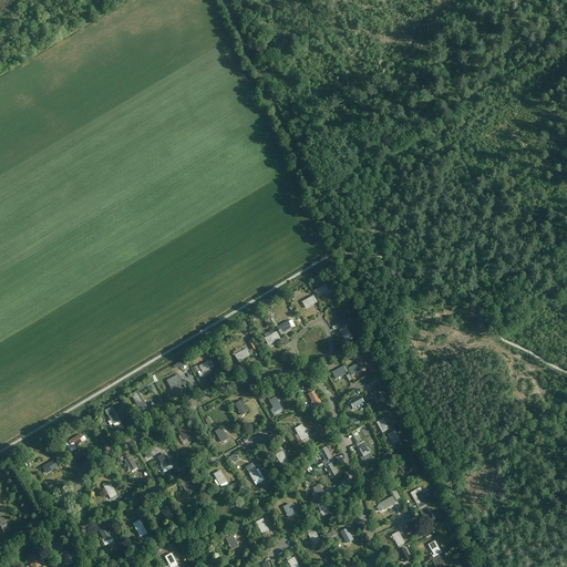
[(318,297),(329,291),(326,286),(315,291),(318,297)]
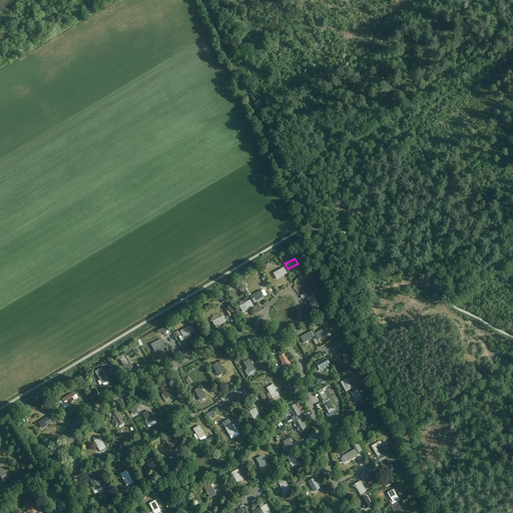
[(277,280),(287,274),(284,269),(274,274),(277,280)]
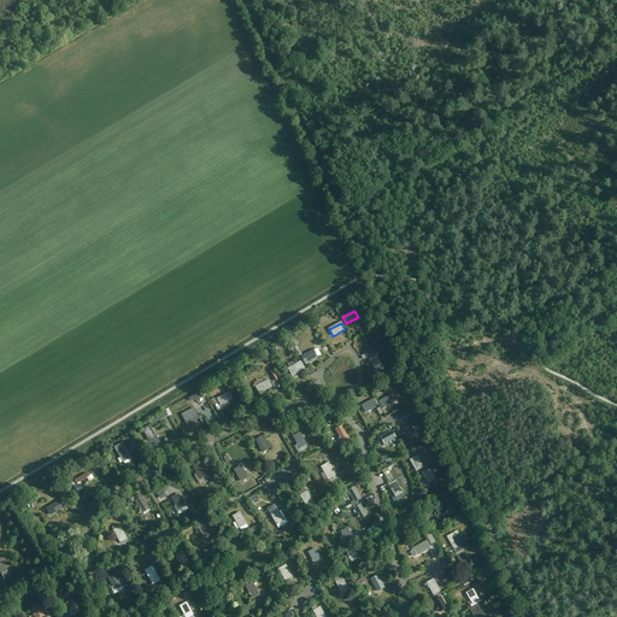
[(372,354),(378,351),(372,340),(366,344),(372,354)]
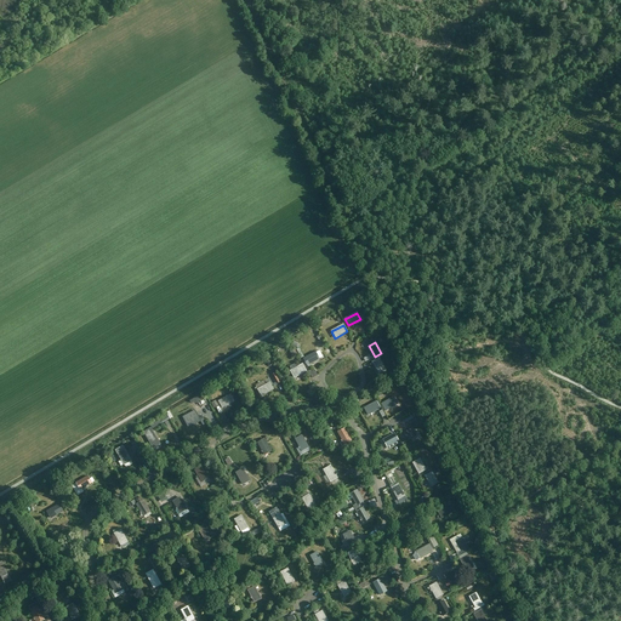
[(308,366),(319,360),(315,353),(305,359),(308,366)]
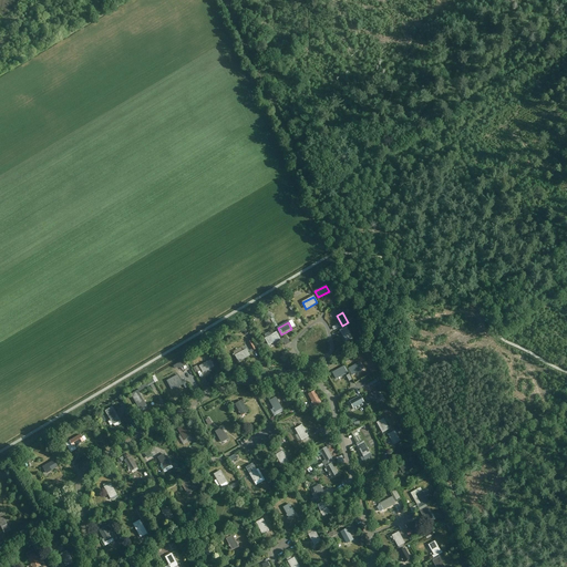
[(347,342),(352,339),(347,328),(340,331),(347,342)]
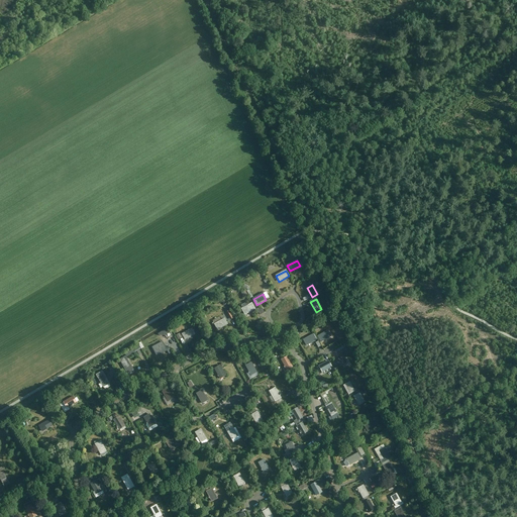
[(245,315),(254,309),(251,304),(242,309),(245,315)]
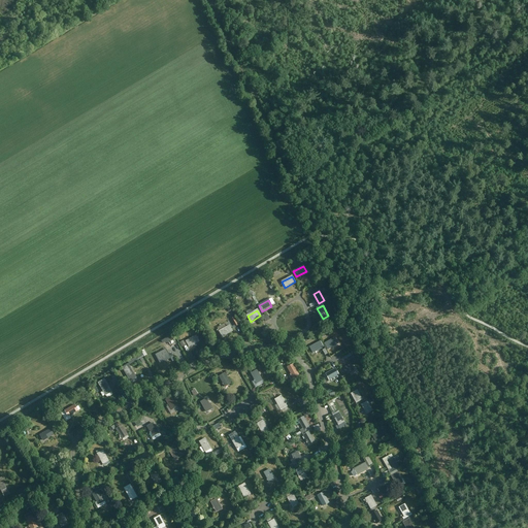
[(223,337),(232,331),(229,326),(220,331),(223,337)]
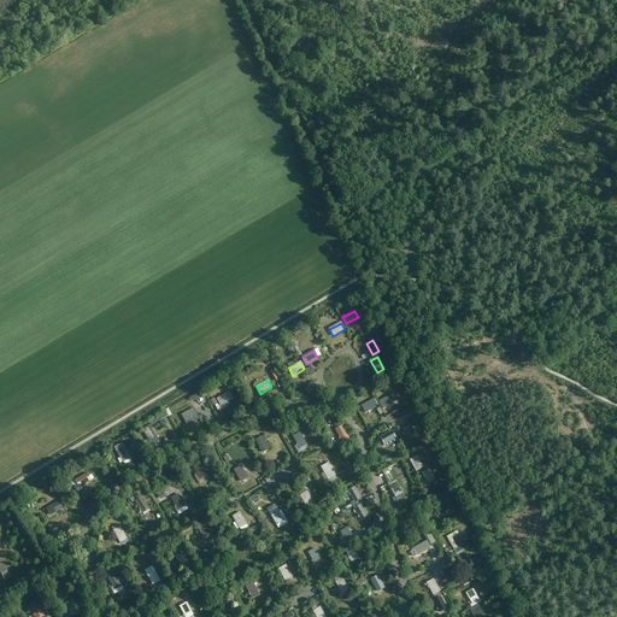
[(221,406),(233,399),(229,393),(217,399),(221,406)]
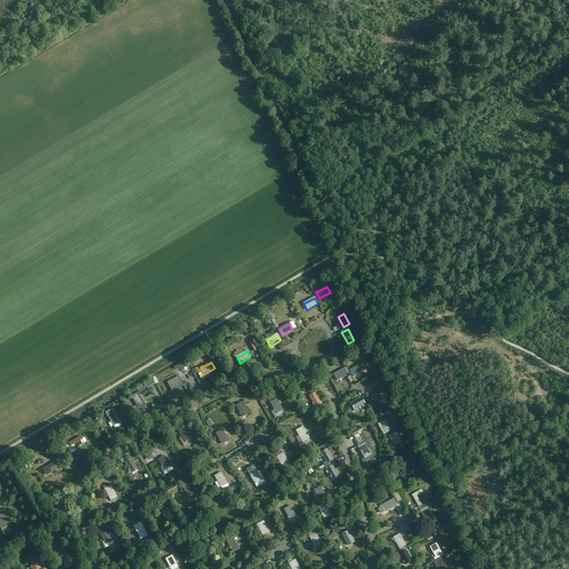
[(353,377),(363,370),(360,365),(350,370),(353,377)]
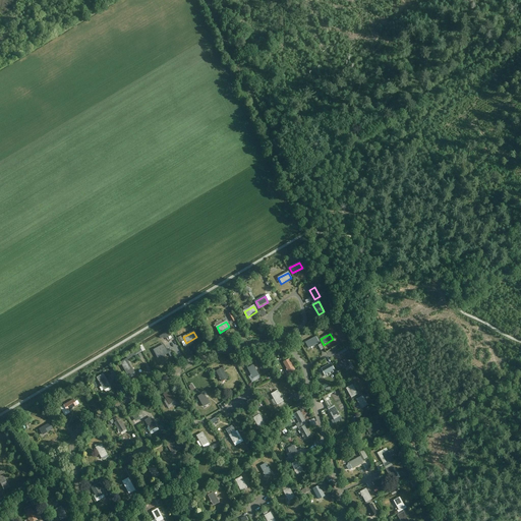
[(308,348),(319,343),(315,338),(305,343),(308,348)]
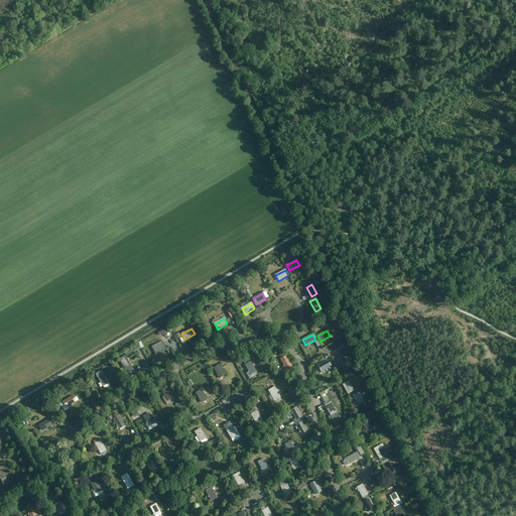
[(157,355),(166,350),(163,345),(154,350),(157,355)]
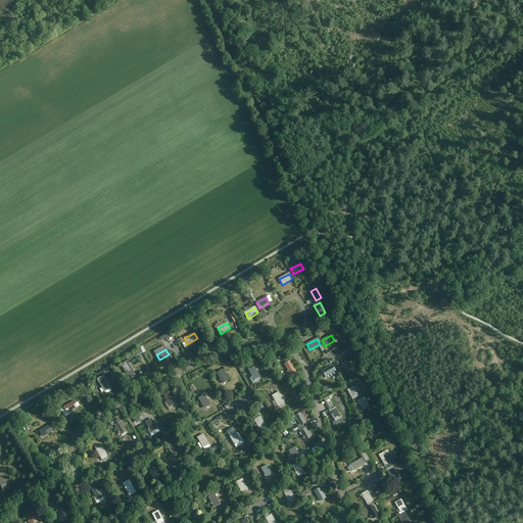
[(131,362),(139,358),(137,352),(128,357),(131,362)]
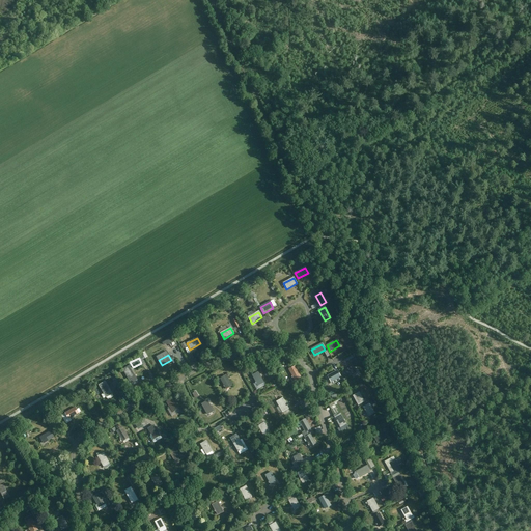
[(295,381),(301,378),(295,367),(289,370),(292,376),(291,378),(292,379),(294,378),(295,381)]
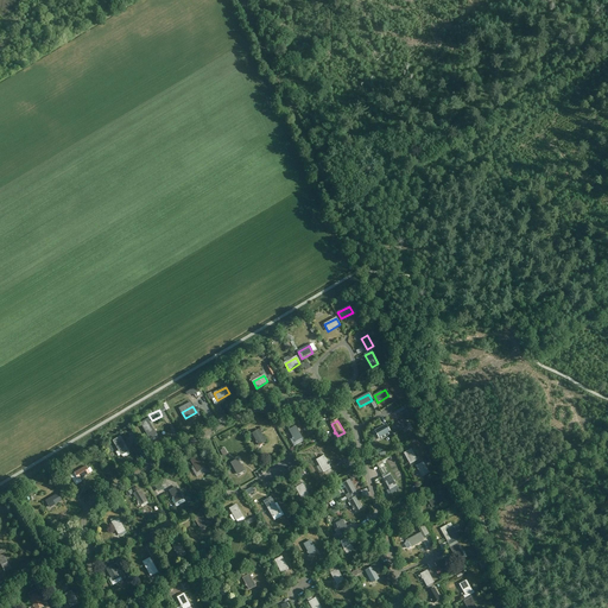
[(396,434),(407,426),(404,420),(392,428),(396,434)]
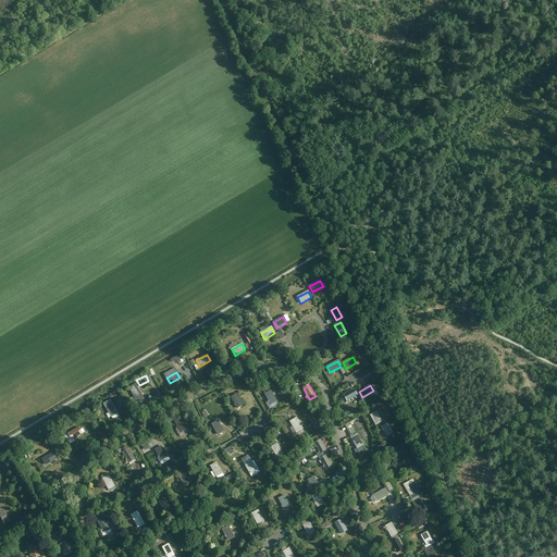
[(138,403),(144,398),(137,388),(132,392),(138,403)]
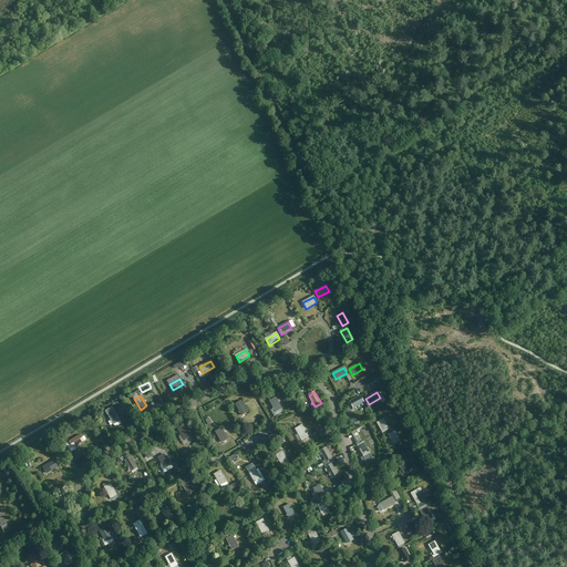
[(353,409),(363,402),(360,397),(350,402),(353,409)]
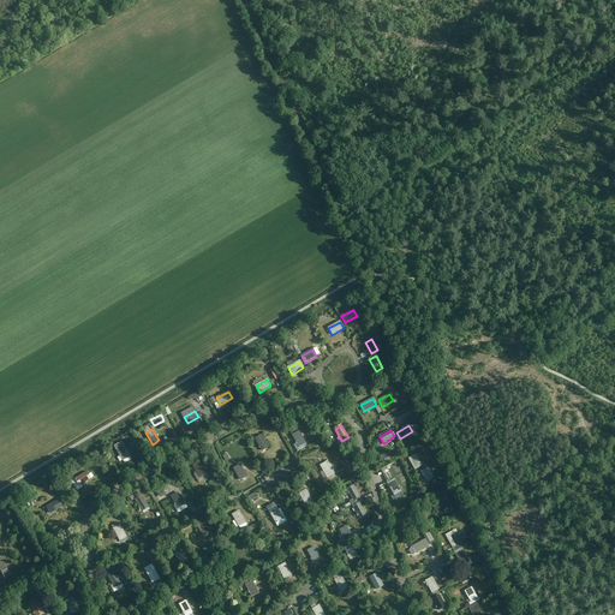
[(299,447),(306,443),(299,431),(293,436),(297,443),(296,445),(297,446),(298,445),(299,447)]
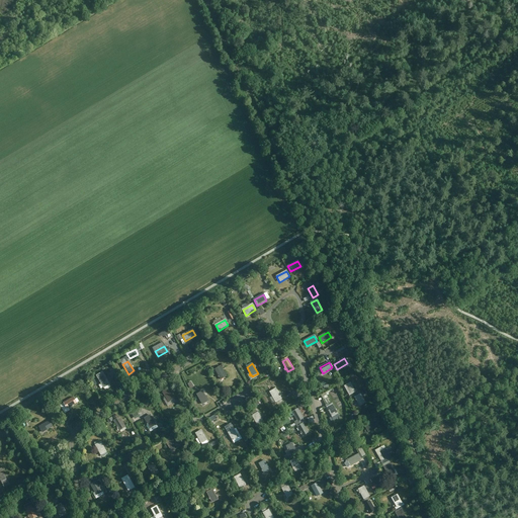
[(222,379),(227,376),(221,366),(216,369),(220,376),(219,376),(219,377),(220,377),(222,379)]
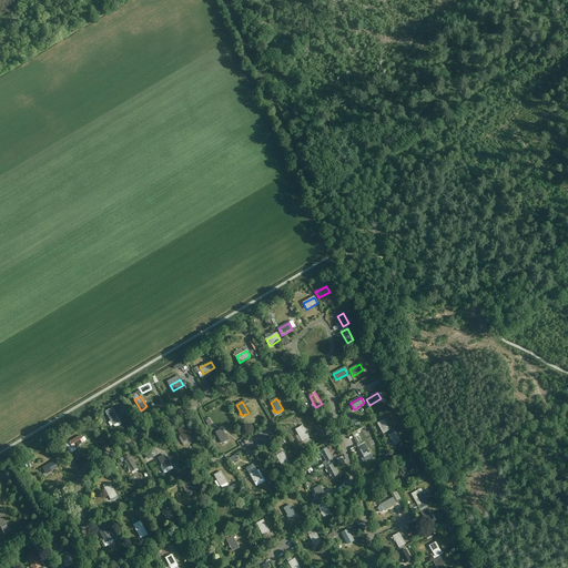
[(114,425),(120,422),(113,412),(108,415),(114,425)]
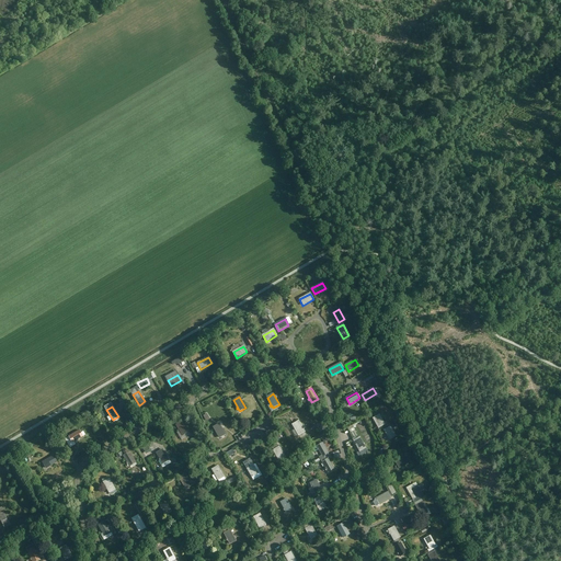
[(384,428),(387,426),(386,424),(385,424),(381,420),(379,415),(377,416),(376,418),(376,419),(375,419),(374,420),(376,424),(378,428),(379,427),(381,426),(382,428),(384,428)]
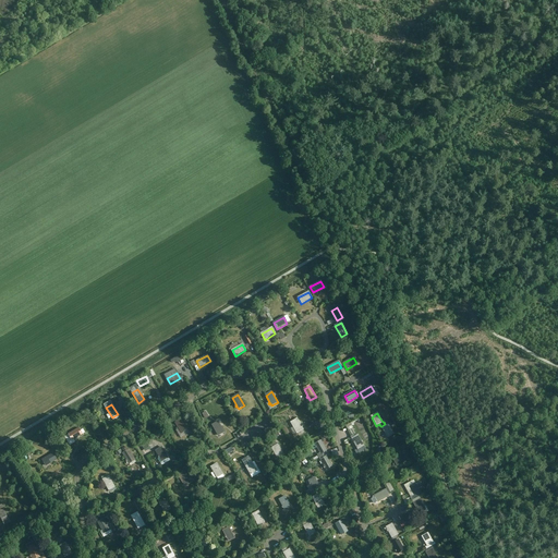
[(182,433),(187,429),(182,420),(176,423),(182,433)]
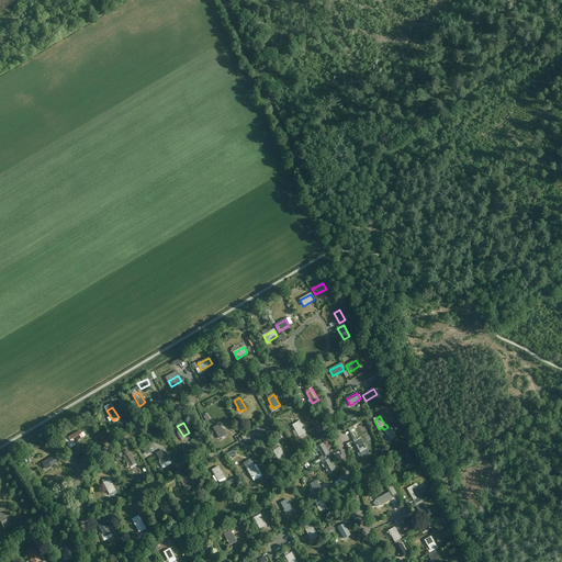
[(304,430),(305,430),(304,428),(303,429),(300,423),(293,426),(300,436),(305,433),(304,430)]
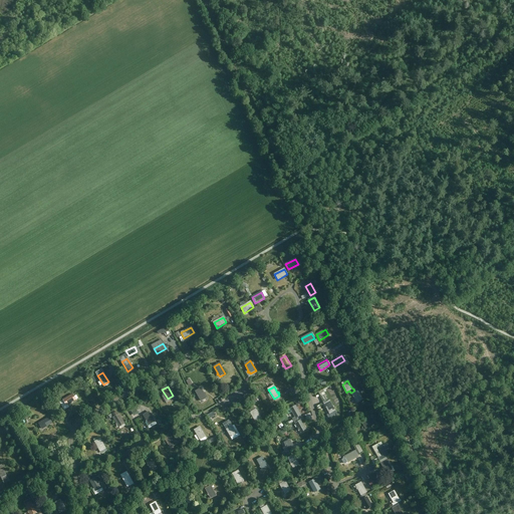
[(201,402),(207,399),(201,389),(196,392),(201,402)]
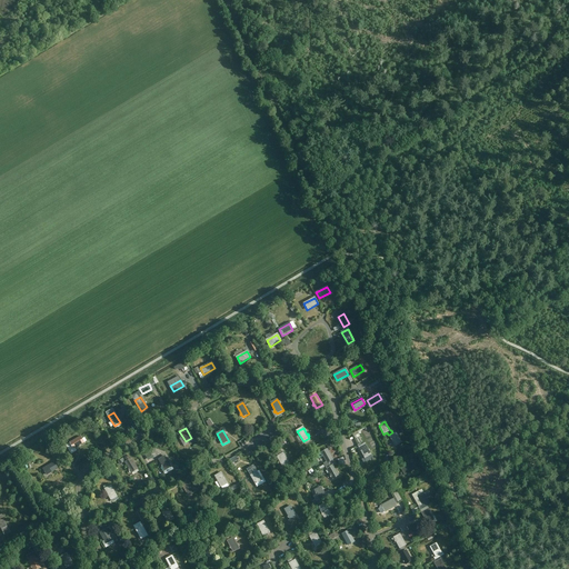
[(393,435),(392,432),(389,435),(391,440),(395,445),(396,445),(397,443),(398,445),(399,443),(401,442),(399,438),(396,433),(395,433),(393,435)]
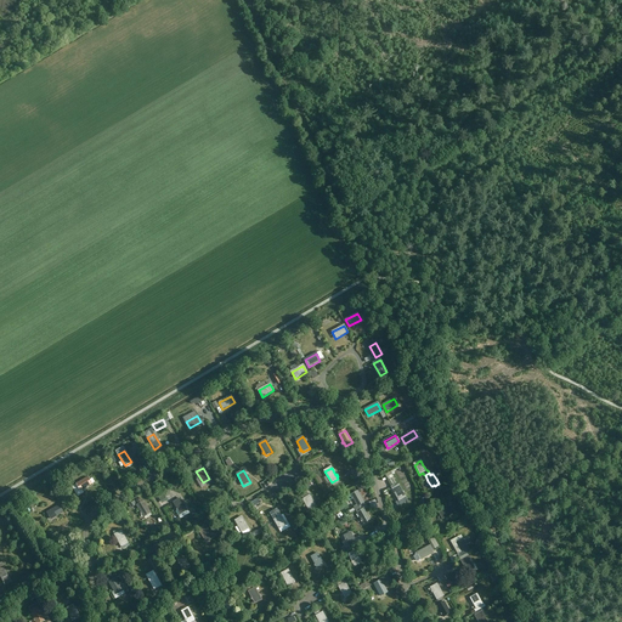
[(82,491),(92,484),(89,478),(77,485),(82,491)]
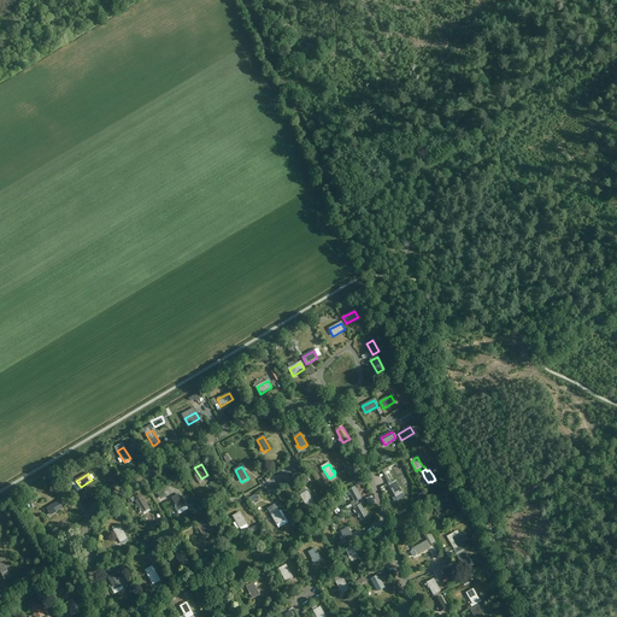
[(395,497),(403,493),(395,482),(389,485),(395,497)]
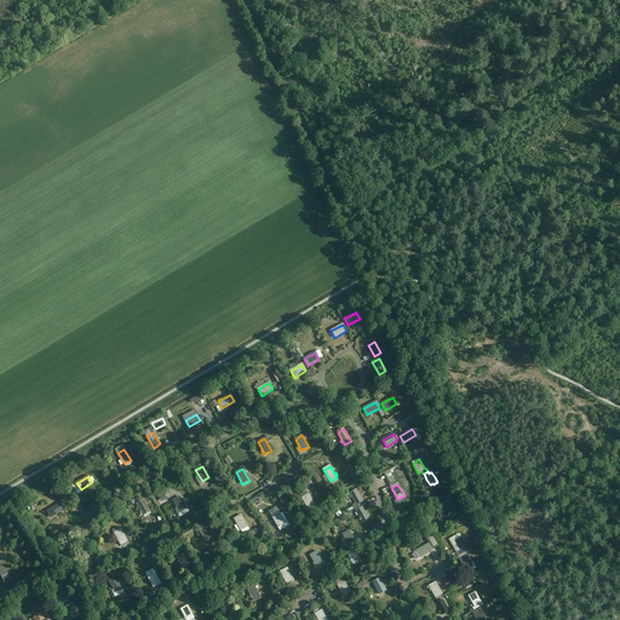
[(365,504),(357,489),(350,493),(351,497),(350,497),(351,498),(352,498),(356,503),(352,505),(355,509),(365,504)]
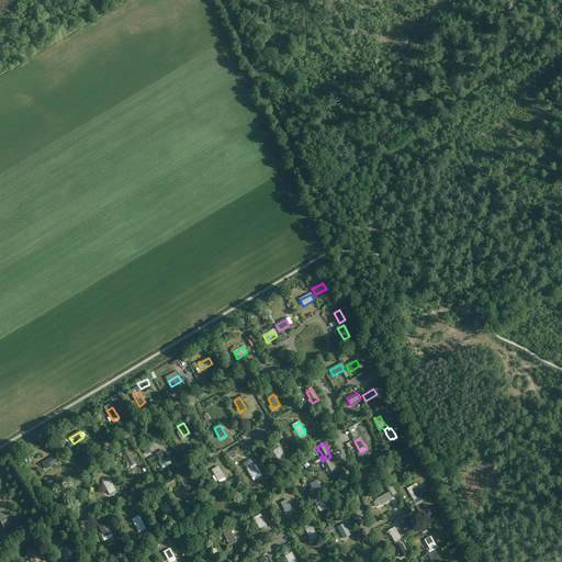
[(280,462),(285,459),(280,448),(273,451),(280,462)]
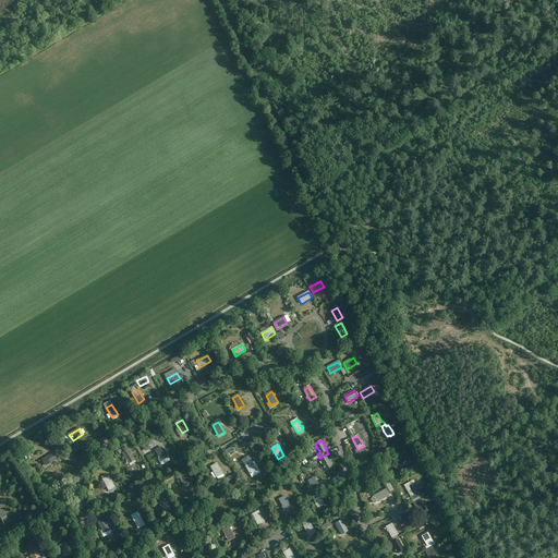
[(130,464),(135,460),(129,450),(126,448),(125,447),(122,449),(123,450),(122,450),(123,452),(122,453),(128,460),(126,461),(126,462),(128,461),(130,464)]
